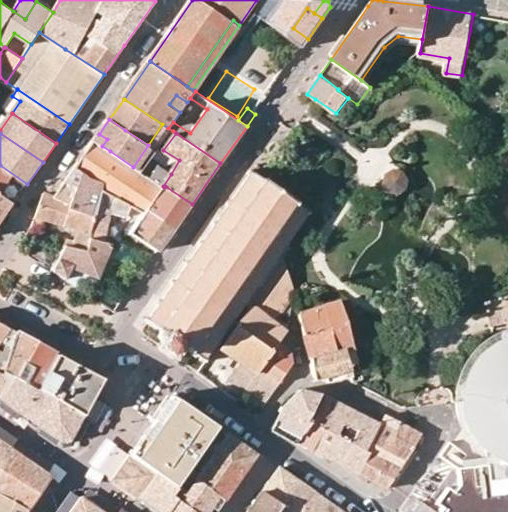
[(102,146),(107,139),(99,134),(94,141),(102,146)]
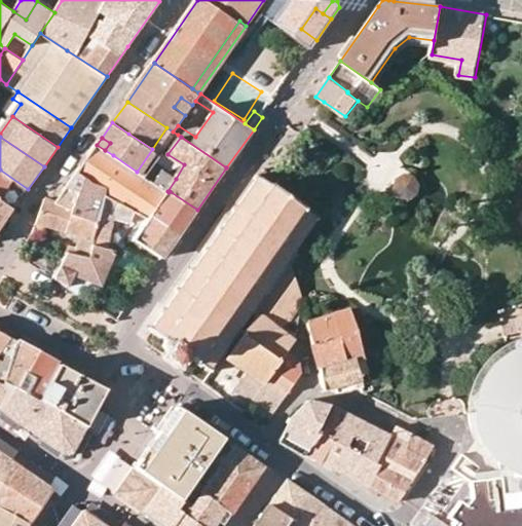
[(108,187),(109,185),(114,172),(136,185),(142,175),(137,172),(113,155),(105,150),(97,145),(78,172),(88,179),(85,182),(90,186),(94,182),(97,185),(108,187)]
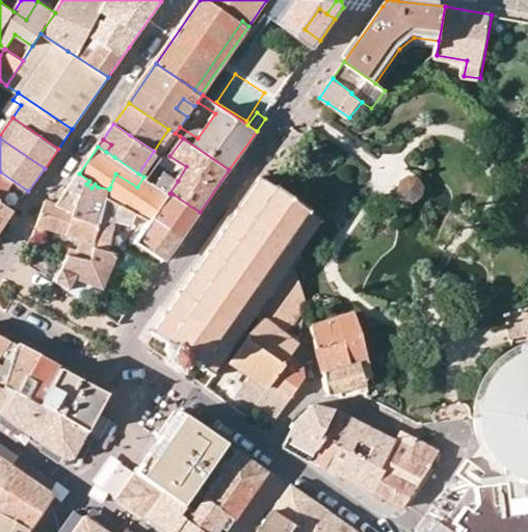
[(0,200),(15,210),(27,193),(28,191),(0,171),(0,200)]
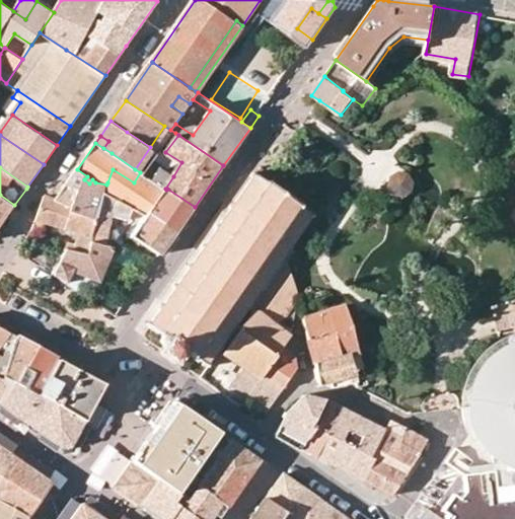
[(173,176),(162,168),(154,181),(165,189),(173,176)]
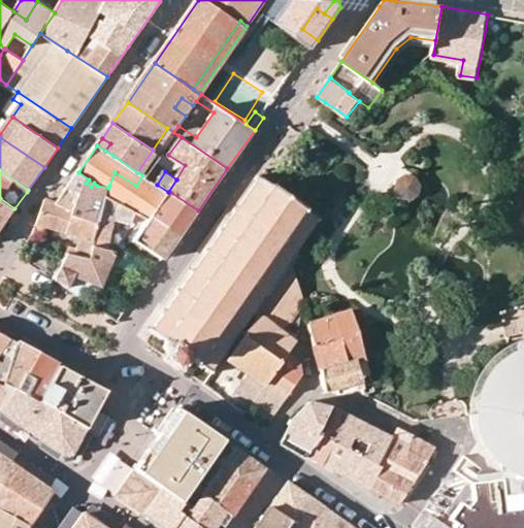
[(68,188),(83,193),(75,215),(100,223),(95,244),(109,249),(113,231),(116,221),(113,217),(102,213),(106,196),(108,188),(97,186),(94,183),(91,187),(86,183),(89,179),(78,172),(68,188)]
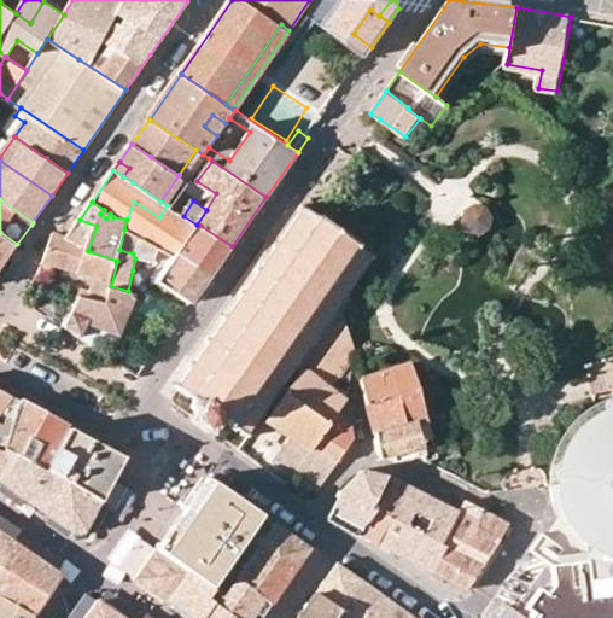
[(176,257),(180,252),(198,226),(197,225),(184,216),(171,209),(167,205),(159,217),(134,202),(128,217),(127,220),(124,229),(141,239),(136,252),(139,256),(141,257),(151,260),(156,261),(159,258),(162,249),(176,257)]
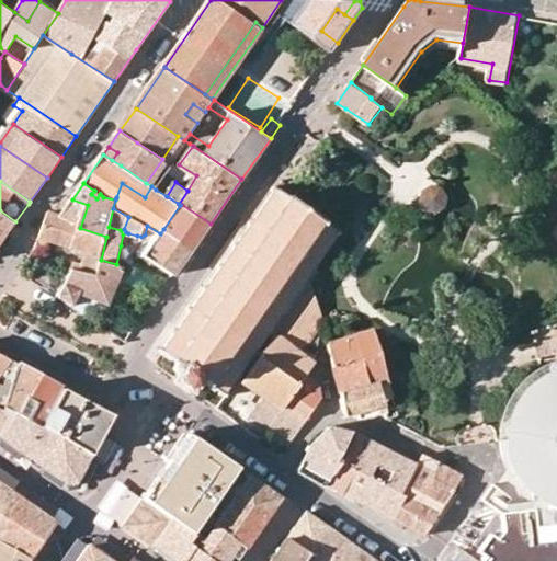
[(431,215),(450,206),(439,184),(420,193),(431,215)]
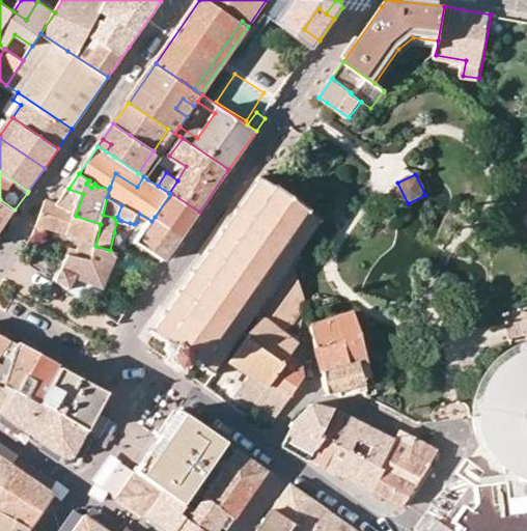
[(310,310),(308,302),(296,269),(303,256),(298,252),(312,231),(323,217),(307,205),(305,203),(304,206),(271,183),(262,177),(259,183),(245,202),(206,257),(155,332),(169,341),(167,345),(167,351),(171,353),(168,357),(177,364),(187,370),(195,359),(215,371),(227,355),(242,334),(259,310),(269,317),(287,332),(303,311),(307,310),(310,310)]
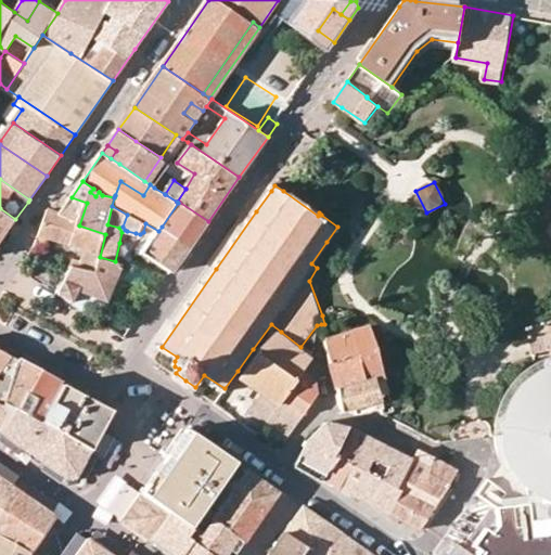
[(105,234),(79,226),(87,203),(72,197),(61,213),(50,208),(37,244),(35,249),(46,253),(51,237),(87,248),(84,260),(81,268),(97,271),(100,257),(105,234)]
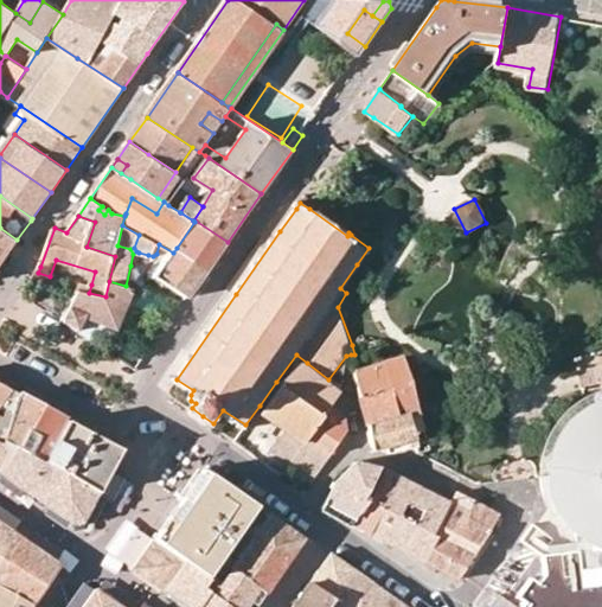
[(177,248),(207,269),(228,242),(196,221),(194,222),(177,248)]
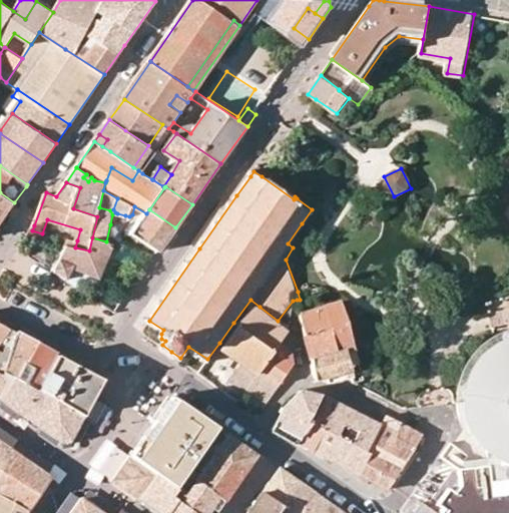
[(0,222),(14,202),(0,192),(0,222)]
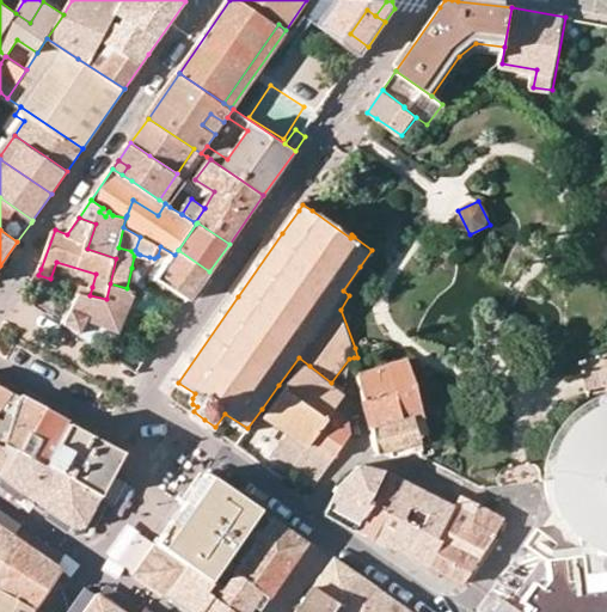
[(175,255),(159,277),(190,299),(209,271),(178,250),(175,255)]
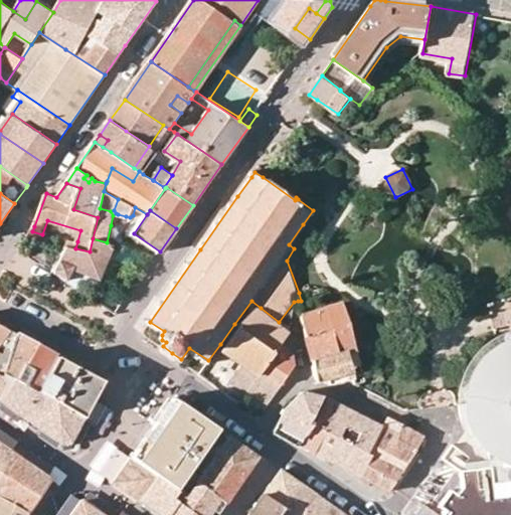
[(74,269),(102,278),(115,247),(113,243),(107,242),(93,238),(90,251),(75,248),(68,247),(56,272),(68,281),(74,269)]
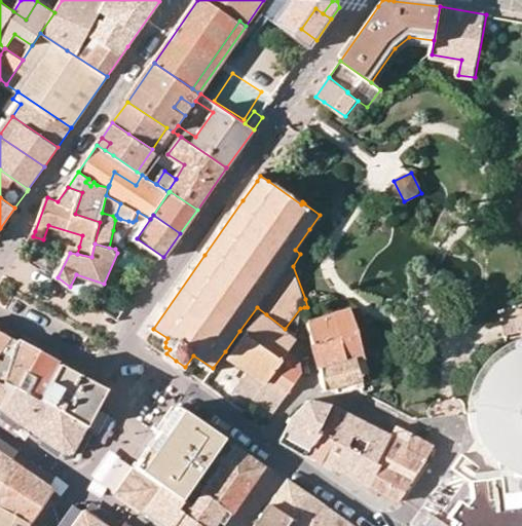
[(359,360),(367,358),(361,330),(352,308),(310,321),(315,344),(321,364),(323,366),(328,389),(339,386),(341,392),(365,386),(366,386),(363,373),(359,360)]
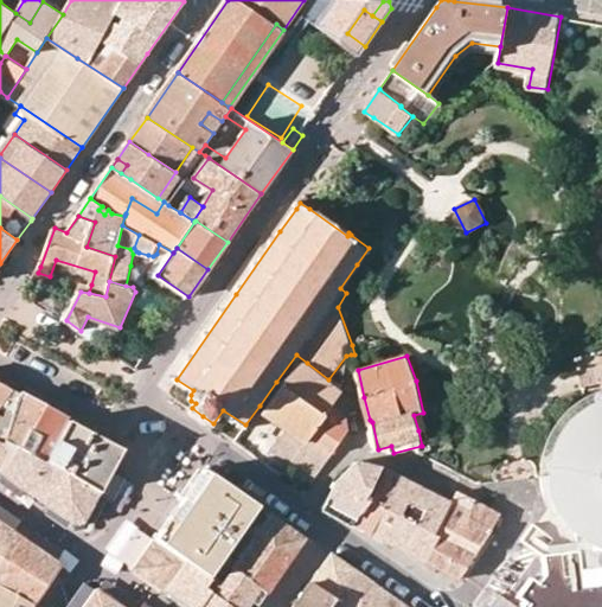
[(282,385),(326,415),(334,404),(343,391),(328,379),(307,363),(299,362),(282,385)]
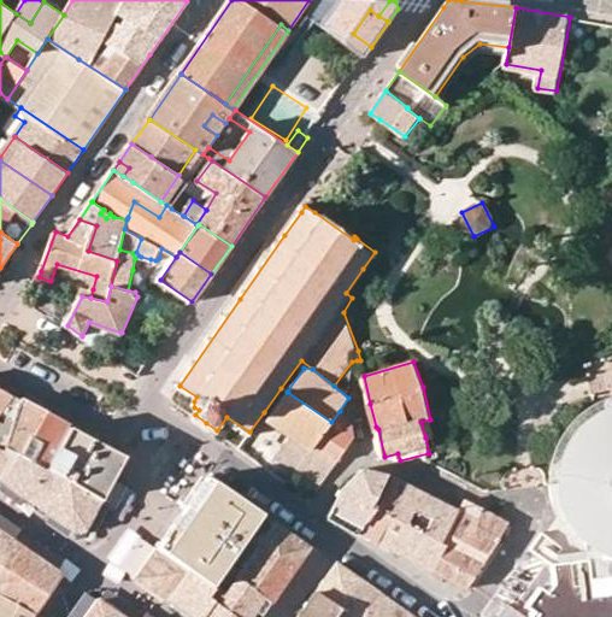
[(23,400),(0,387),(0,447),(6,450),(9,442),(23,400)]
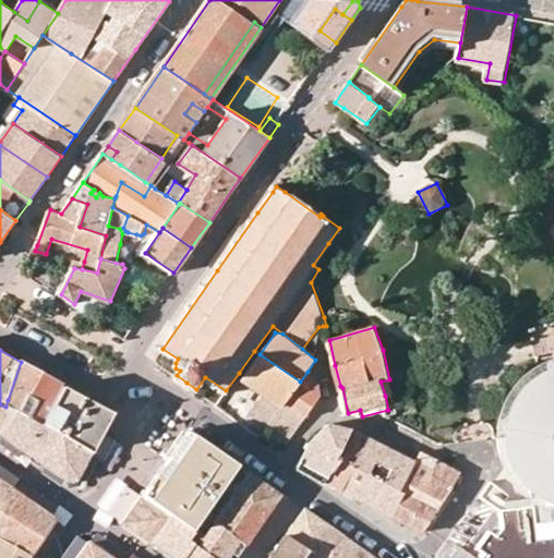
[(284,404),(300,381),(260,354),(244,377),(284,404)]
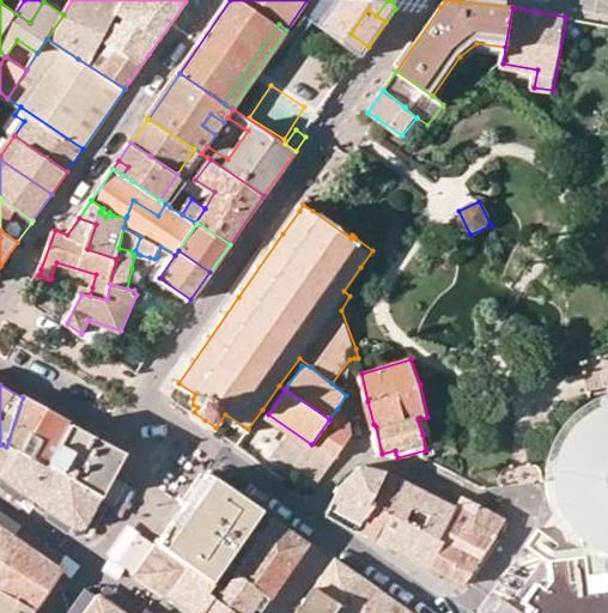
[(52,465),(72,424),(23,398),(8,439),(37,456),(43,460),(52,465)]
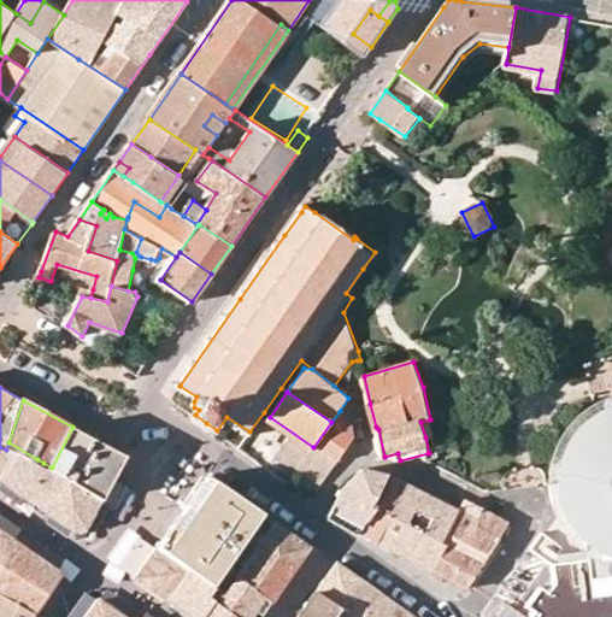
[(328,477),(342,456),(355,434),(354,422),(340,411),(331,422),(313,447),(305,460),(328,477)]
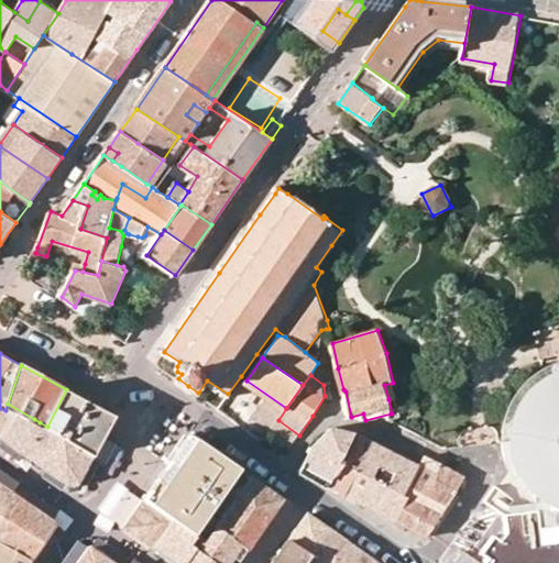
[(558,383),(552,385),(546,387),(539,392),(533,396),(527,401),(524,406),(519,412),(516,419),(515,423),(514,430),(513,434),(513,441),(514,449),(516,457),(521,465),(526,473),(532,479),(536,483),(543,487),(549,490),(558,493),(558,383)]
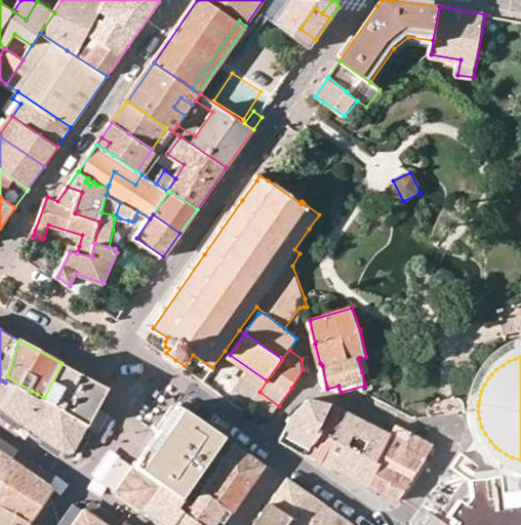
[(109,388),(62,363),(44,398),(88,426),(109,388)]
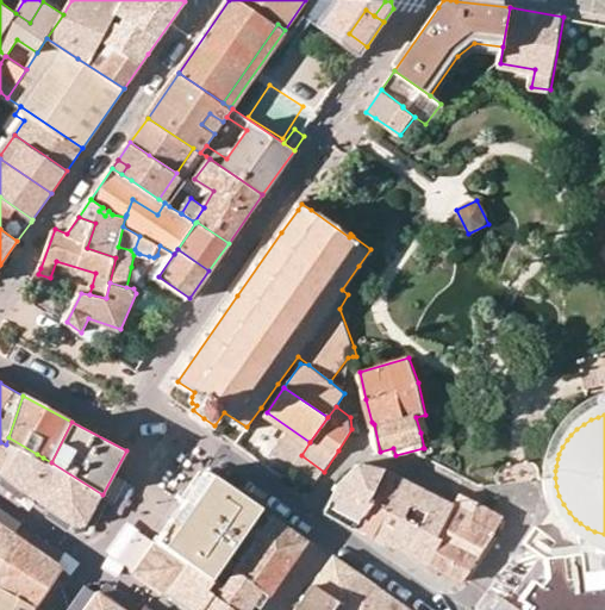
[(431,429),(420,433),(424,448),(423,448),(424,454),(430,458),(436,446),(431,429)]
